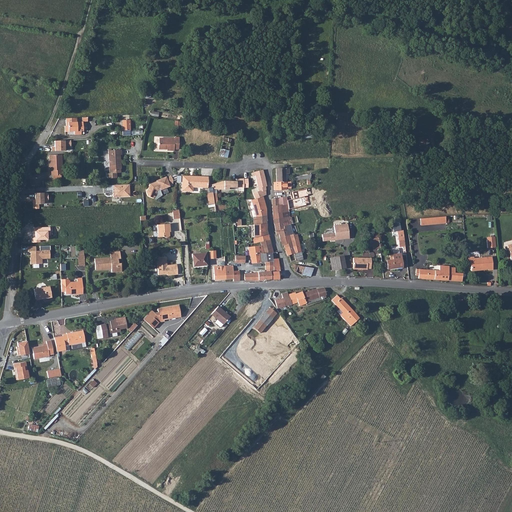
[(65,119),(65,123),(67,123),(67,126),(64,126),(64,132),(73,132),(74,135),(81,134),(80,131),(83,131),(82,122),(76,122),(76,118),(65,119)]
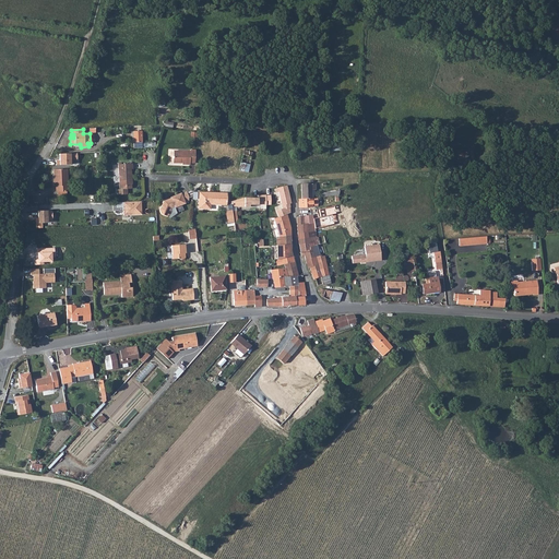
[(179,163),(179,162),(182,162),(182,163),(182,164),(190,165),(190,163),(195,163),(195,150),(190,150),(190,152),(173,151),(173,152),(173,163),(179,163)]
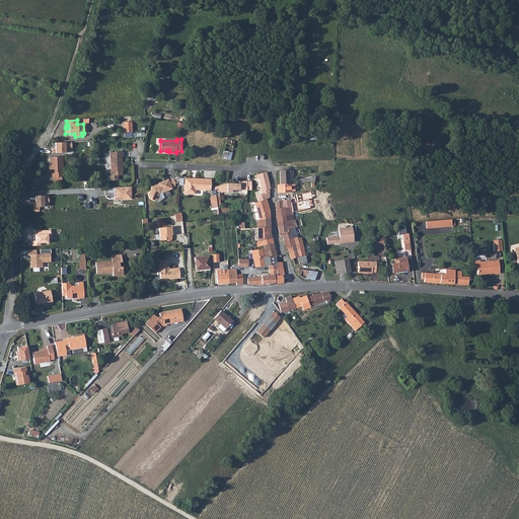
[(85,158),(90,159),(91,144),(84,143),(83,149),(86,149),(85,158)]
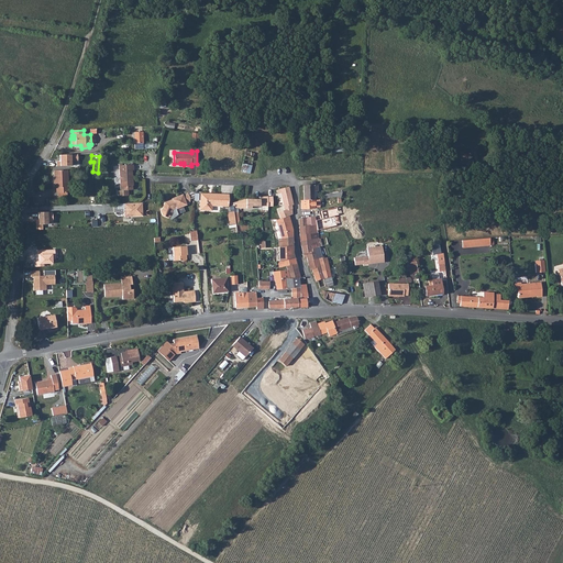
[(241,170),(250,173),(254,157),(244,155),(241,170)]
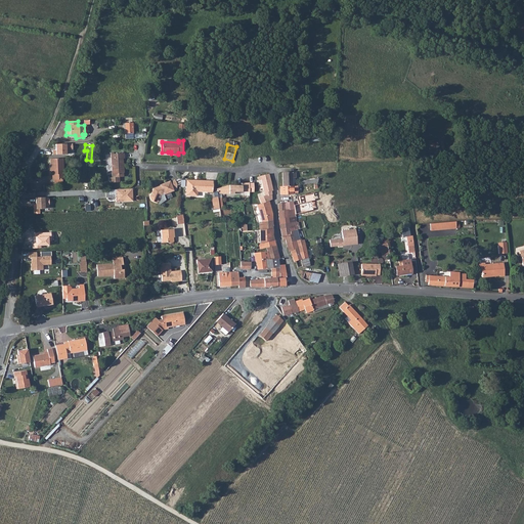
[(112,165),(122,164),(121,159),(124,159),(124,154),(111,154),(112,165)]
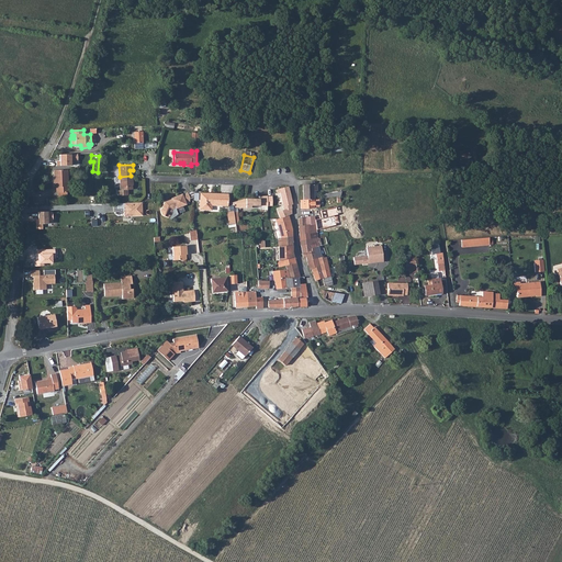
[(67,169),(54,170),(55,187),(57,187),(57,192),(58,192),(67,192),(68,192),(67,169)]
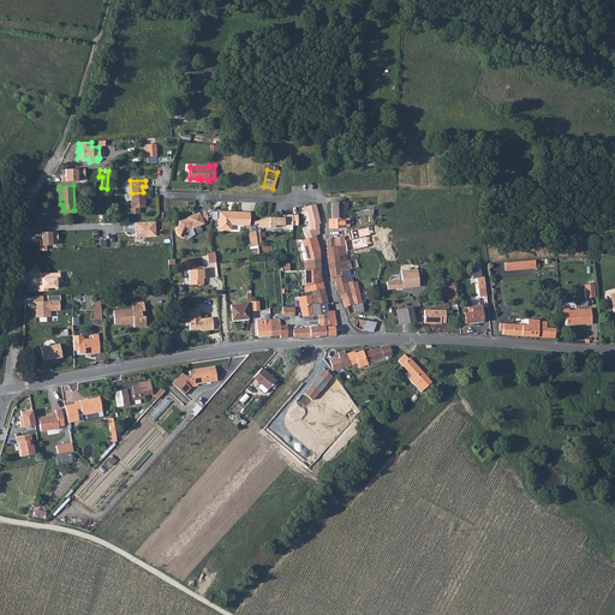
[(131,193),(131,206),(137,206),(137,208),(141,208),(145,208),(145,203),(145,192),(143,192),(131,193)]
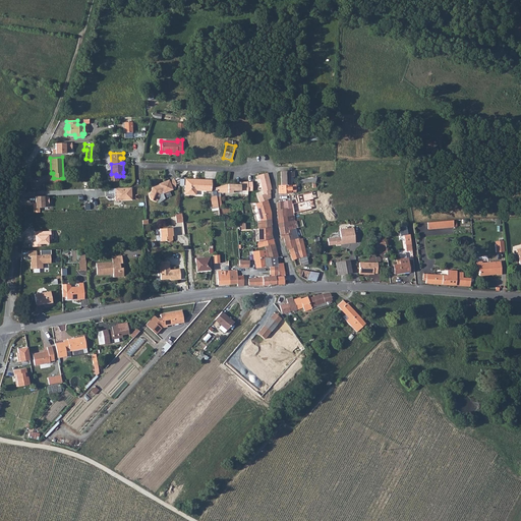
[(281,184),(290,184),(290,176),(293,175),(293,170),(281,171),(281,184)]
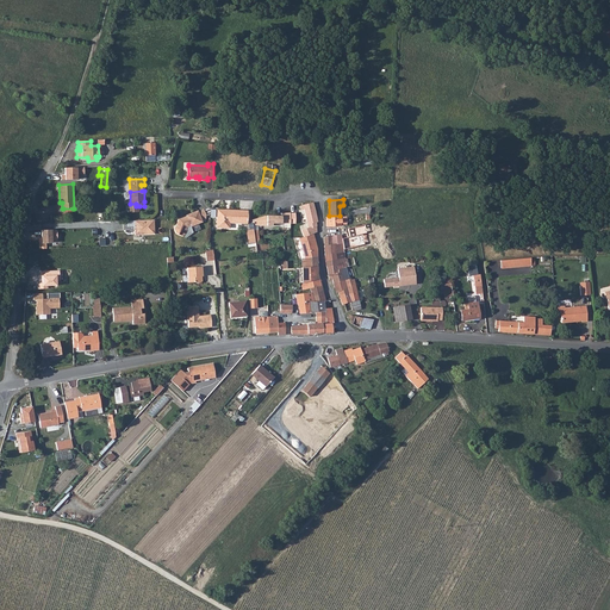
[(302,209),(304,207),(305,212),(315,210),(313,201),(306,204),(300,205),(302,209)]
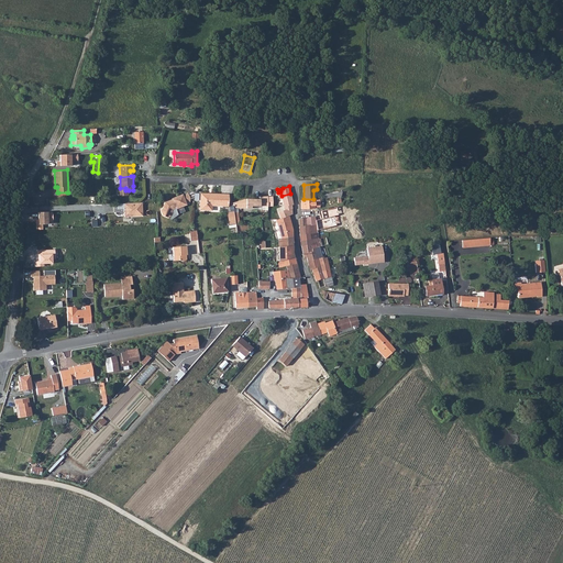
[(163,216),(164,216),(168,218),(169,217),(172,216),(173,212),(172,210),(173,209),(175,208),(176,209),(186,205),(186,203),(189,201),(189,199),(189,198),(185,200),(183,195),(181,194),(172,198),(172,199),(165,201),(162,211),(163,216)]
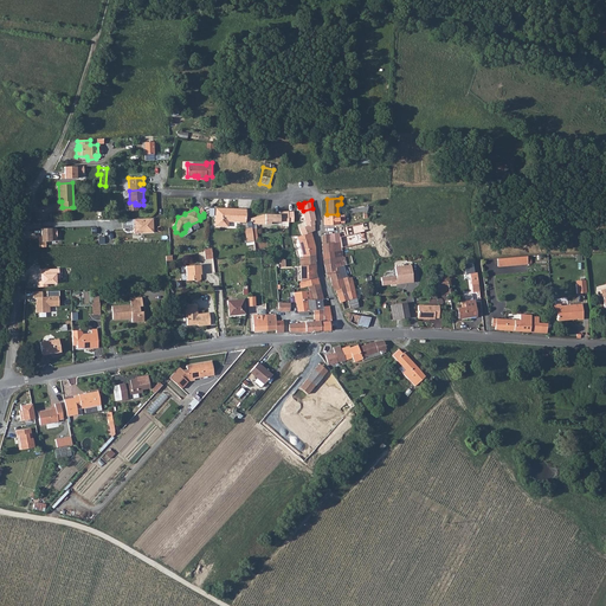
[(219,208),(218,225),(214,225),(227,226),(227,221),(245,221),(245,208),(227,208),(227,210),(224,210),(224,208),(219,208)]
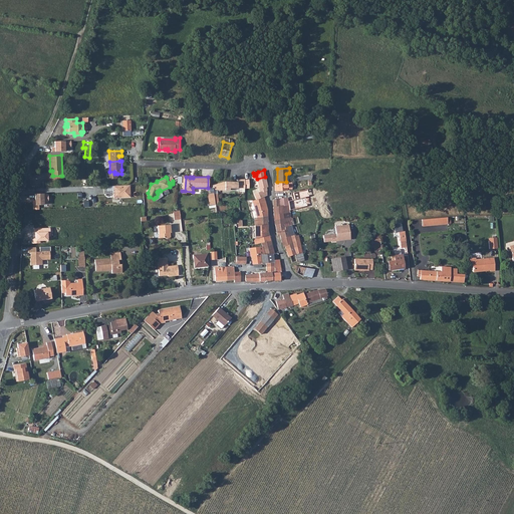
[(255,189),(256,193),(266,191),(266,187),(267,187),(265,177),(257,179),(257,180),(259,188),(255,189)]
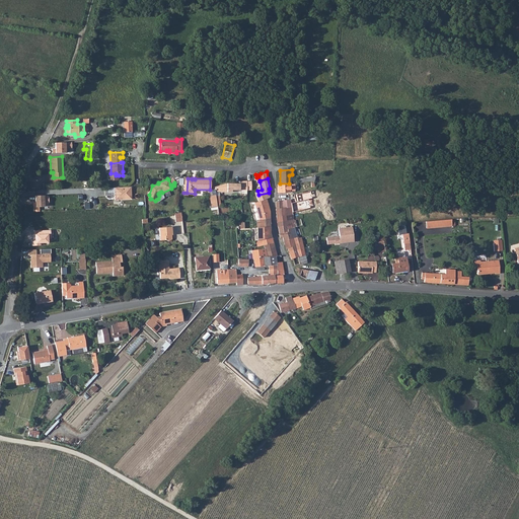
[(215,187),(215,191),(216,191),(217,191),(217,190),(218,190),(218,192),(227,192),(227,190),(237,190),(237,183),(226,183),(225,183),(218,186),(215,187)]
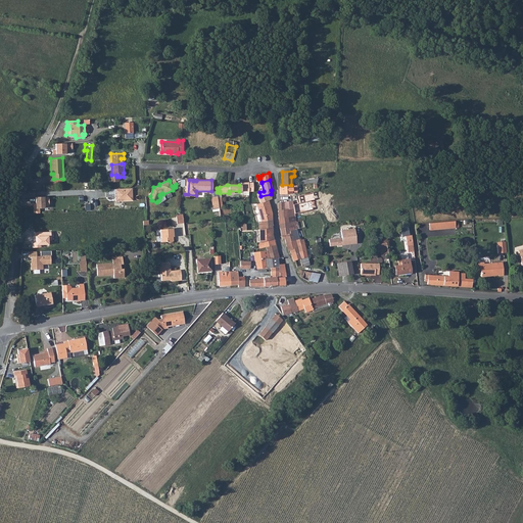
[(279,185),(280,193),(288,192),(292,192),(291,190),(291,185),(282,185),(279,185)]
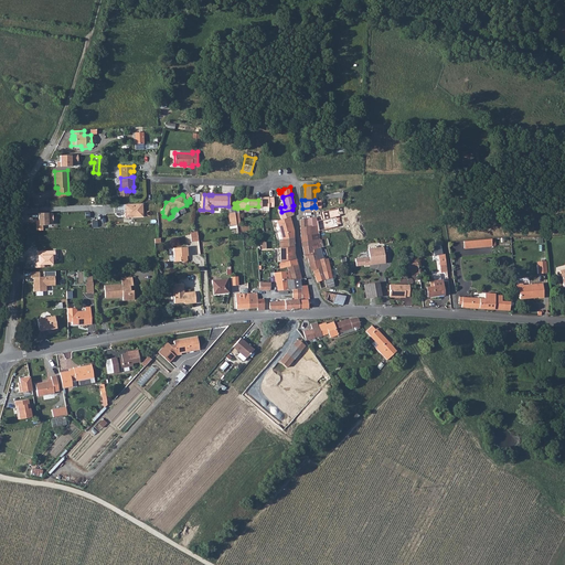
[(142,204),(124,204),(125,217),(142,216),(142,204)]
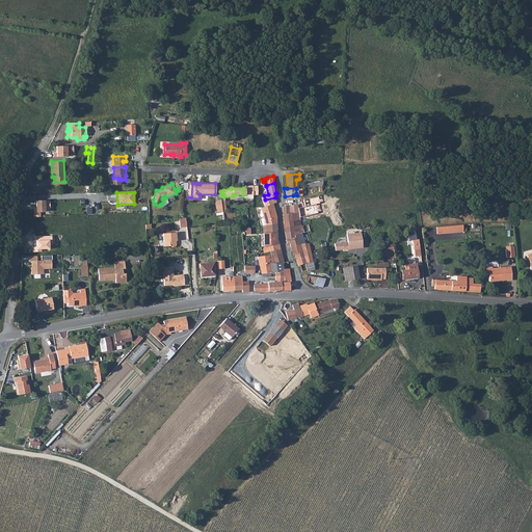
[(263,201),(264,206),(272,203),(276,202),(275,197),(265,200),(263,201)]
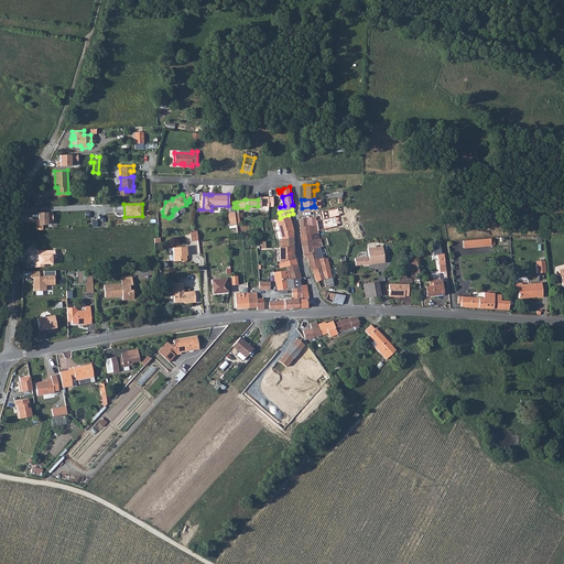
[(43,225),(52,225),(52,213),(38,214),(38,225),(35,225),(35,230),(43,230),(43,225)]
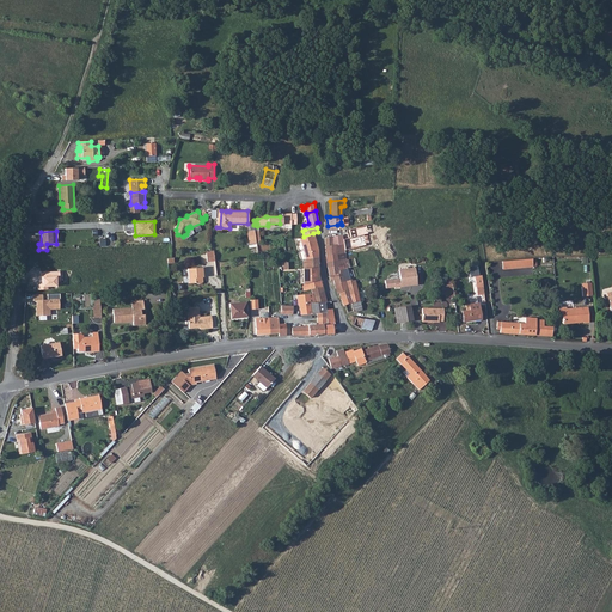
[(305,259),(318,257),(318,250),(313,233),(304,237),(304,238),(301,239),(299,239),(305,259)]
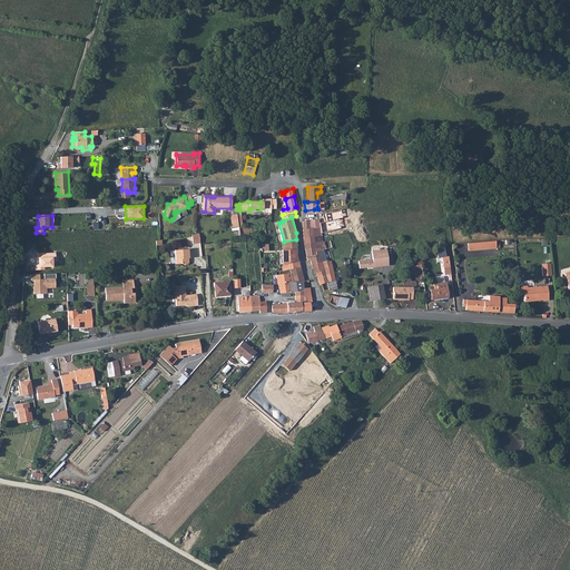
[(303,228),(303,236),(312,236),(312,227),(310,227),(303,228)]
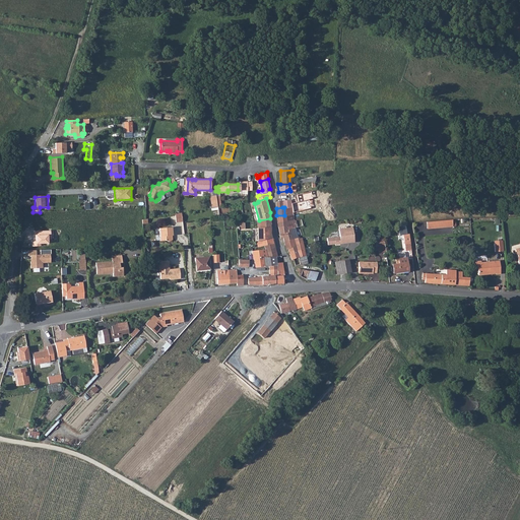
[(276,215),(277,221),(290,221),(294,220),(291,207),(284,207),(284,215),(276,215)]
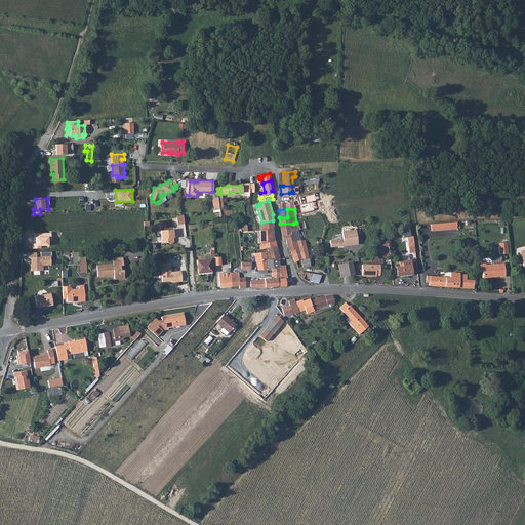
[(259,223),(259,230),(273,229),(273,220),(261,223),(259,223)]
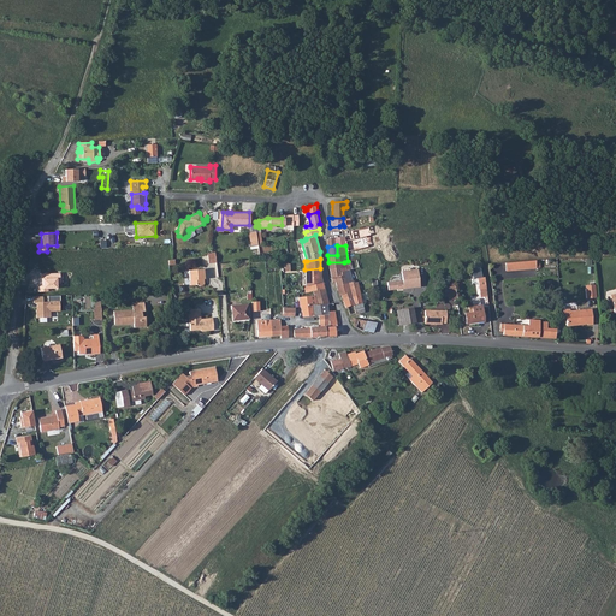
[(519,261),(519,270),(537,268),(535,260),(519,261)]
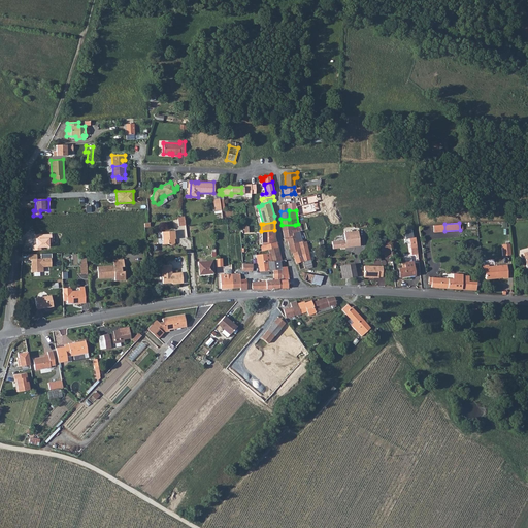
[(282,225),(283,230),(290,229),(291,230),(292,231),(293,235),(294,235),(300,234),(299,231),(297,232),(295,225),(282,225)]
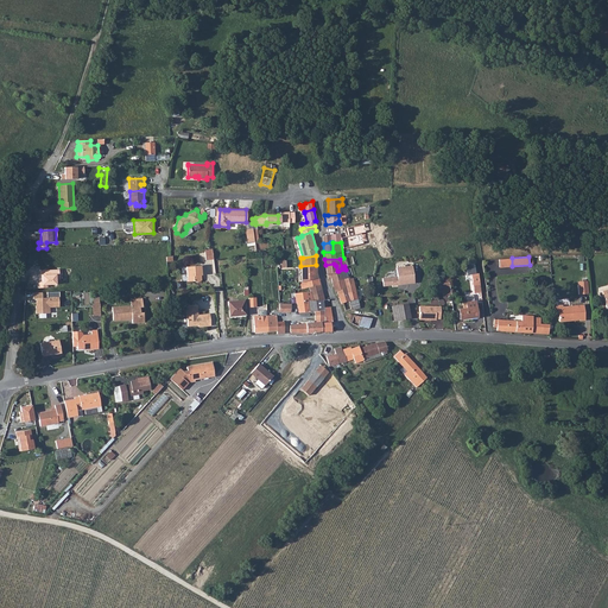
[(325,265),(328,278),(331,278),(333,283),(341,279),(339,271),(337,271),(336,266),(335,265),(334,264),(325,265)]
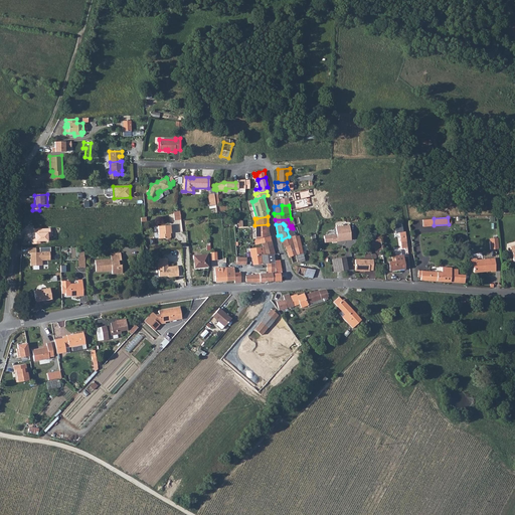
[(351,240),(349,225),(335,226),(337,234),(324,236),(326,243),(351,240)]
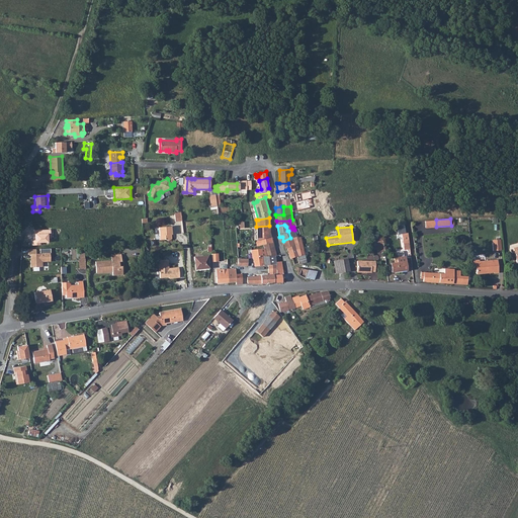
[(159,228),(160,240),(166,240),(168,241),(171,240),(171,235),(169,235),(169,232),(171,232),(171,228),(159,228)]
